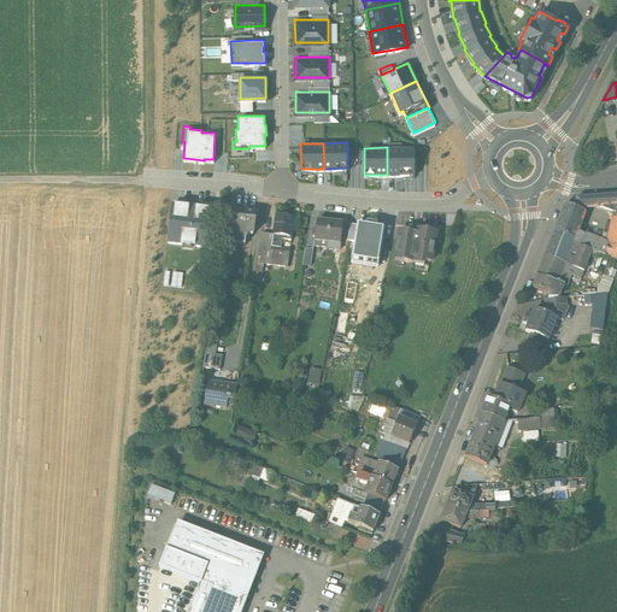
[(387,147),(387,175),(413,174),(413,147),(387,147)]
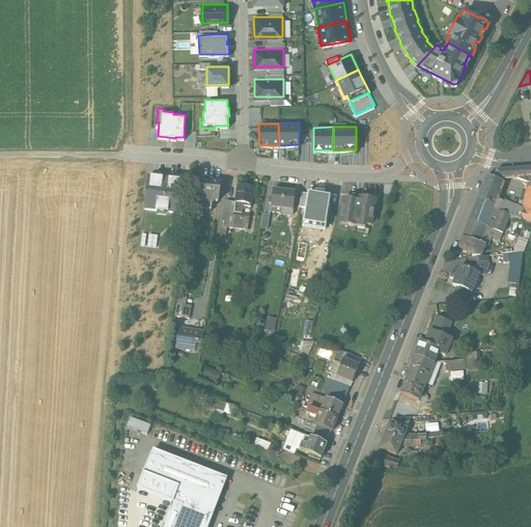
[(530,168),(530,166),(496,167),(493,175),(502,178),(511,173),(523,178),(524,184),(528,184),(530,170),(530,168)]
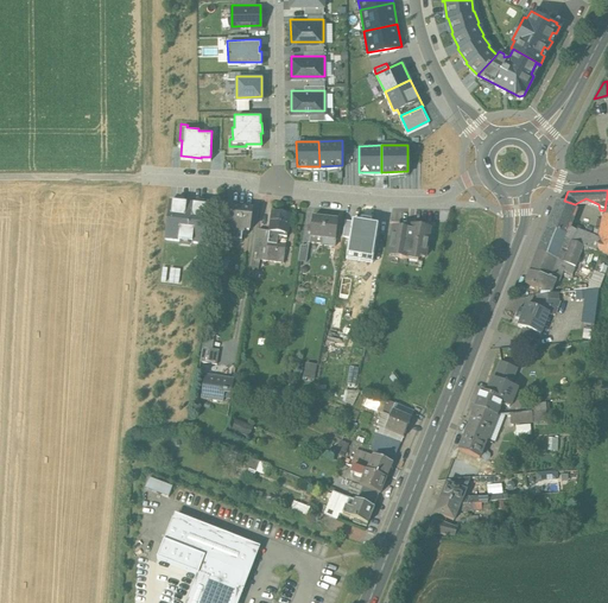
[(600,233),(596,248),(607,252),(607,194),(607,195),(605,210),(600,233)]
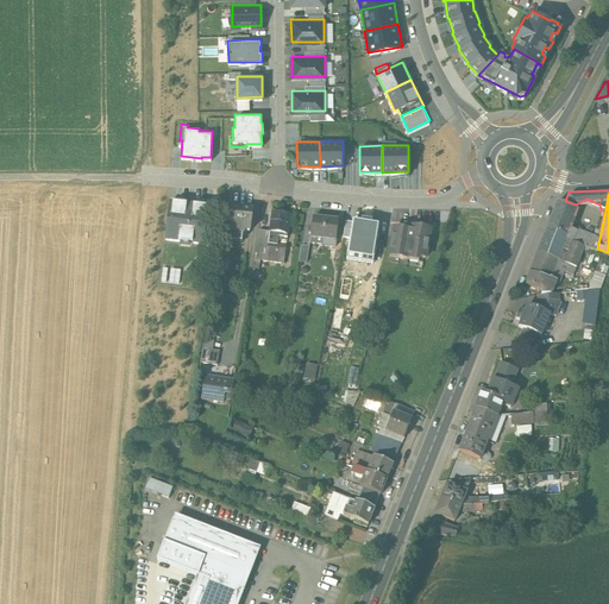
[(565,201),(557,197),(546,225),(565,233),(569,225),(576,205),(565,201)]
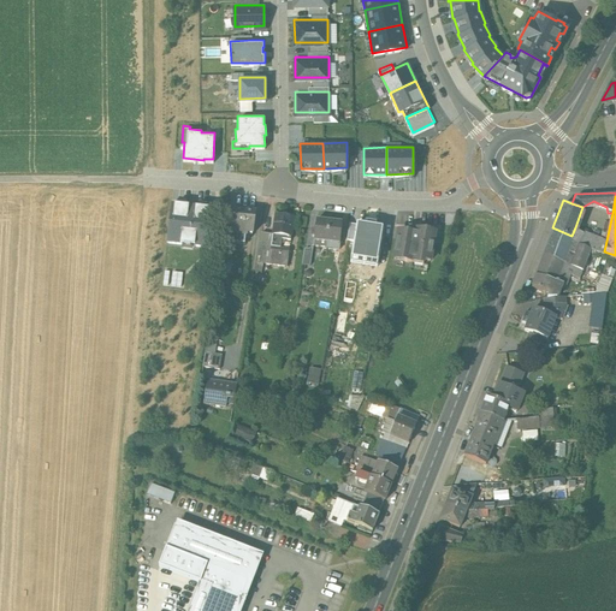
[(213,206),(171,201),(167,238),(208,244),(213,206)]
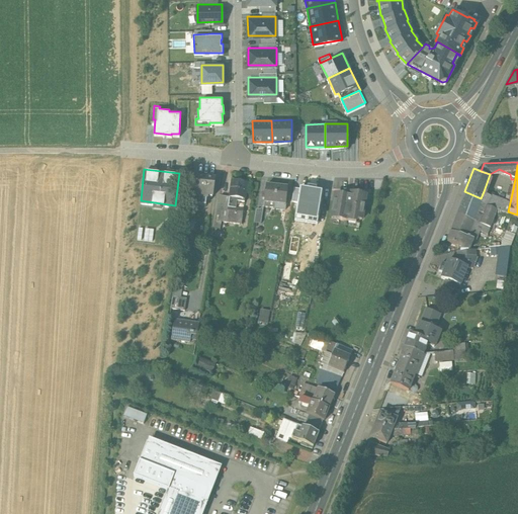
[(213,176),(196,174),(193,199),(205,201),(206,193),(211,194),(213,176)]
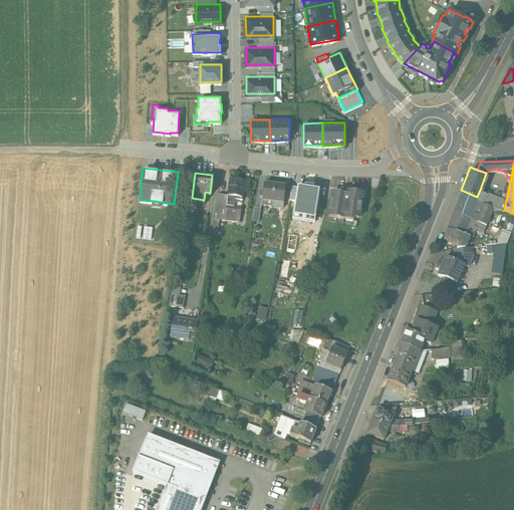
[(245,179),(230,177),(228,193),(225,217),(240,219),(241,206),(234,205),(235,197),(242,198),(245,179)]
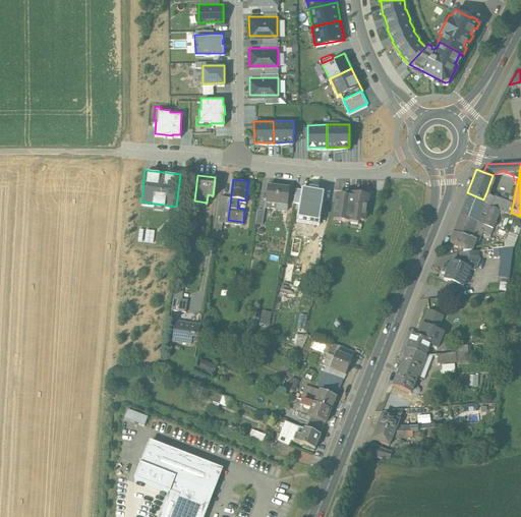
[(279,184),(268,183),(267,191),(264,190),(264,195),(266,195),(266,205),(271,206),(271,202),(277,202),(279,184)]
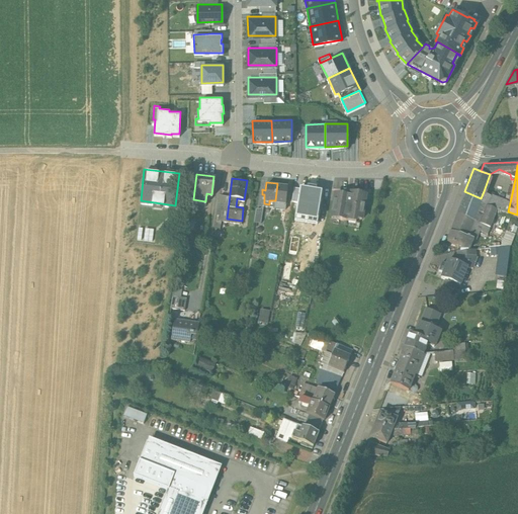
[(287,184),(277,183),(275,200),(279,201),(279,205),(285,205),(286,196),(289,196),(289,192),(287,192),(287,184)]
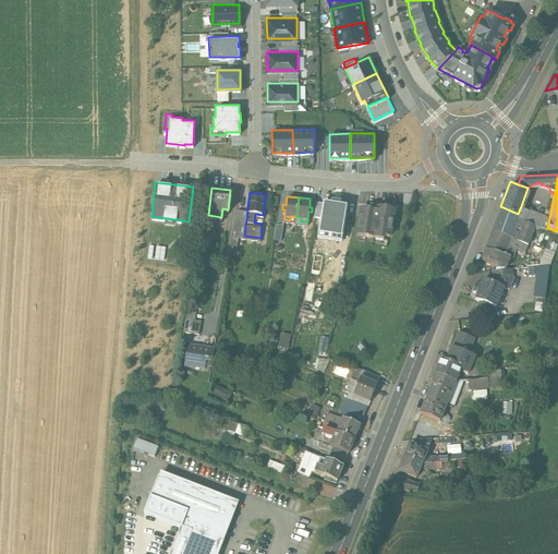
[(348,203),(323,199),(323,201),(320,215),(317,232),(342,236),(348,203)]
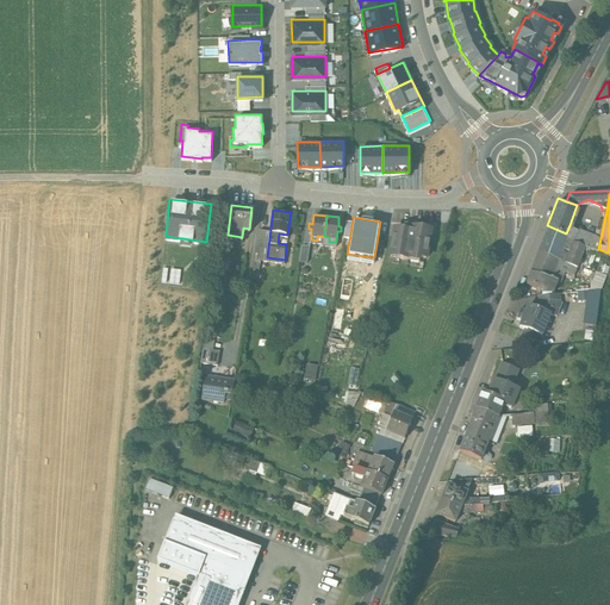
[(414,229),(396,226),(391,249),(396,250),(400,255),(409,256),(410,253),(427,255),(431,226),(414,224),(414,229)]
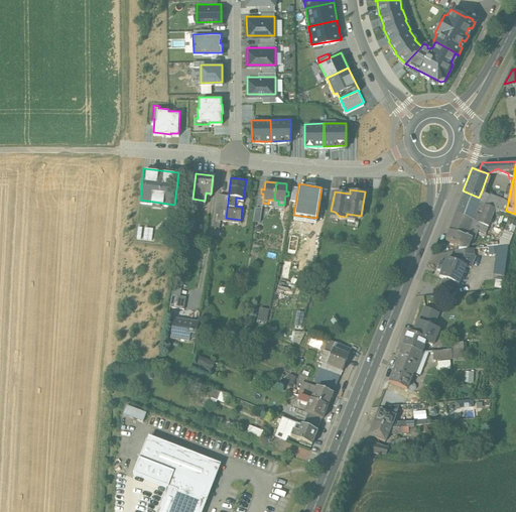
[(479,198),(463,190),(455,211),(477,220),(484,203),(494,206),(506,211),(509,198),(506,197),(505,200),(482,190),(479,198)]
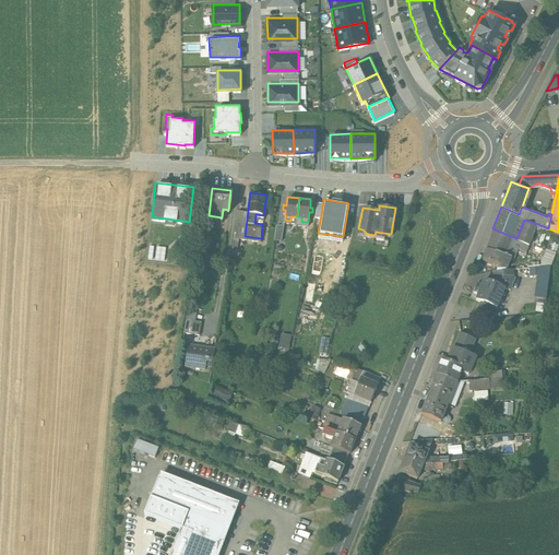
[(248,210),(237,209),(234,235),(245,236),(248,210)]
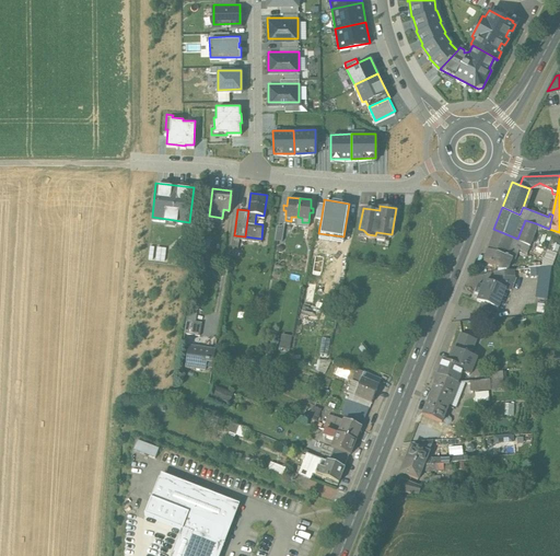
[(517,239),(493,229),(483,258),(496,263),(494,267),(498,268),(506,267),(511,256),(514,257),(518,247),(526,250),(536,223),(525,220),(517,239)]
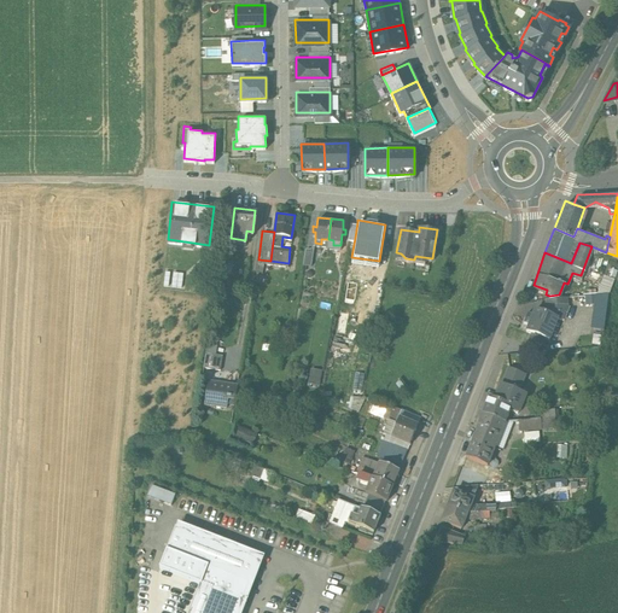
[(314,249),(305,247),(303,261),(312,262),(314,249)]
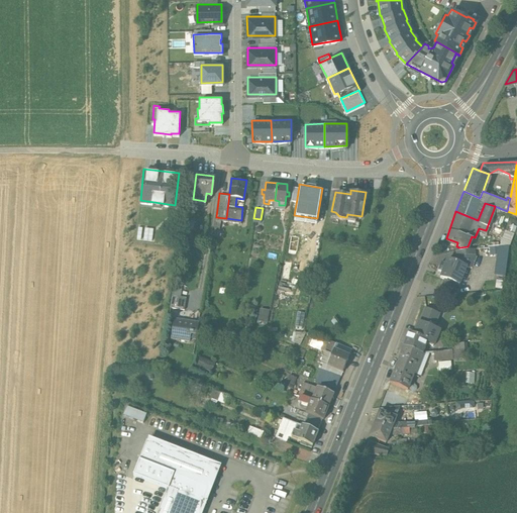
[(514,241),(516,231),(516,227),(508,225),(504,238),(514,241)]
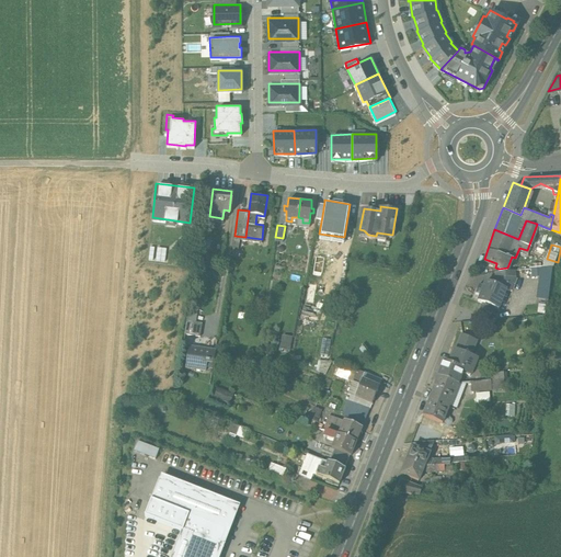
[(493,281),(506,285),(510,287),(515,274),(514,268),(507,268),(499,269),(495,269),(496,275),(493,281)]
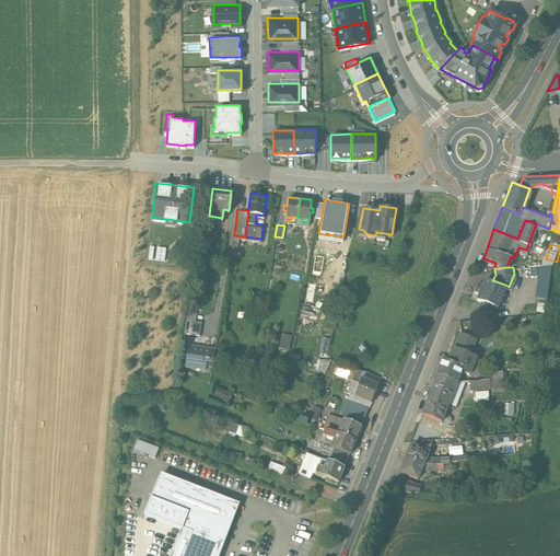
[(492,280),(485,277),(483,282),(478,280),(474,290),(479,292),(477,298),(481,299),(493,303),(497,305),(505,285),(492,280)]
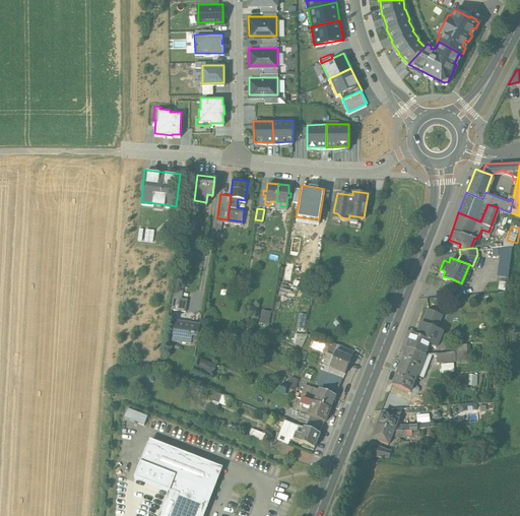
[(458,281),(447,277),(444,287),(456,286),(458,281)]
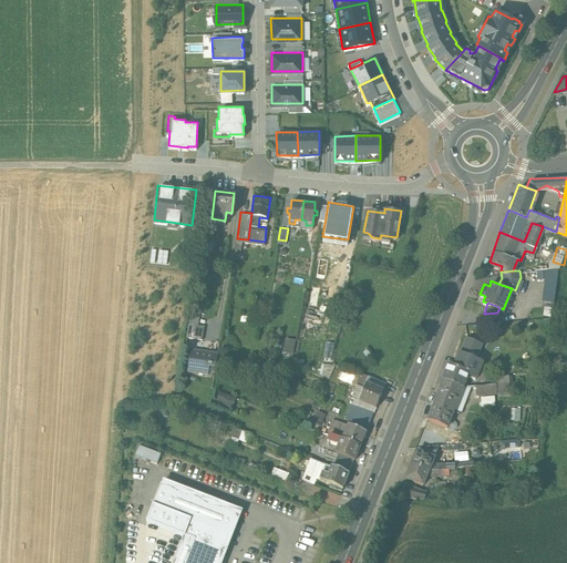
[(204,324),(188,321),(186,335),(202,337),(204,324)]
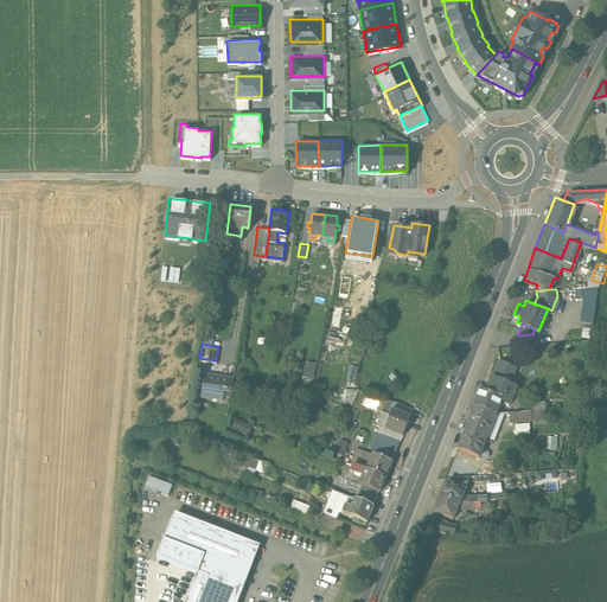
[(232,375),(205,370),(200,394),(222,396),(223,386),(231,388),(232,375)]
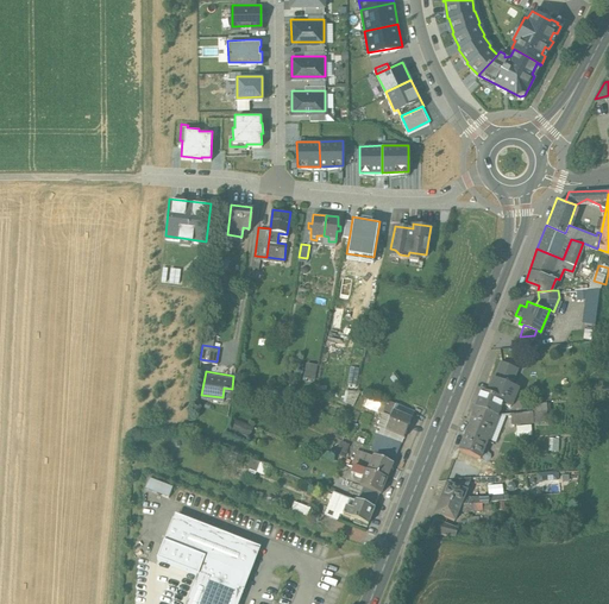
[(507,377),(501,379),(494,377),(488,391),(483,389),(476,404),(497,414),(501,402),(510,404),(518,387),(510,383),(507,377)]
